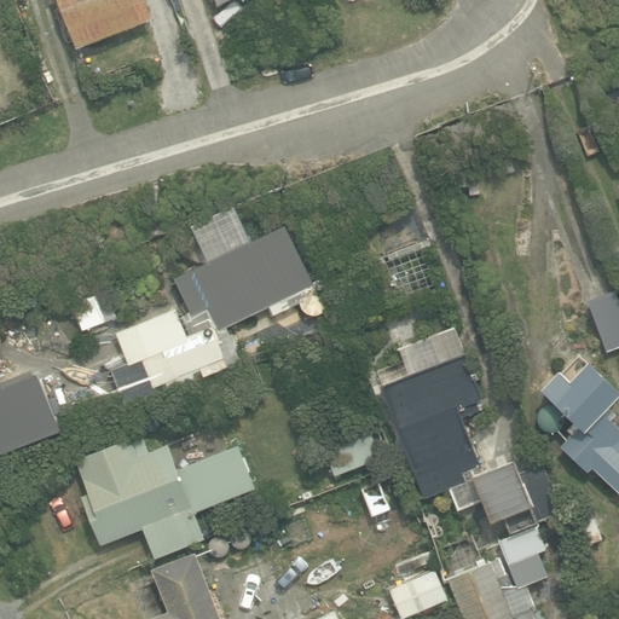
[(57,0),(76,48),(152,19),(144,0),(57,0)]
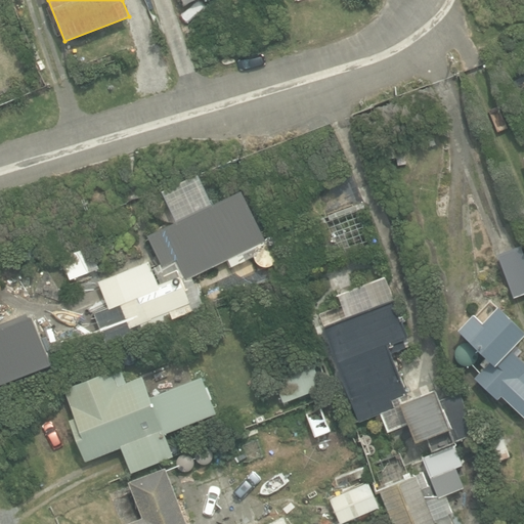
[(387,160),(404,156),(401,142),(384,146),(387,160)]
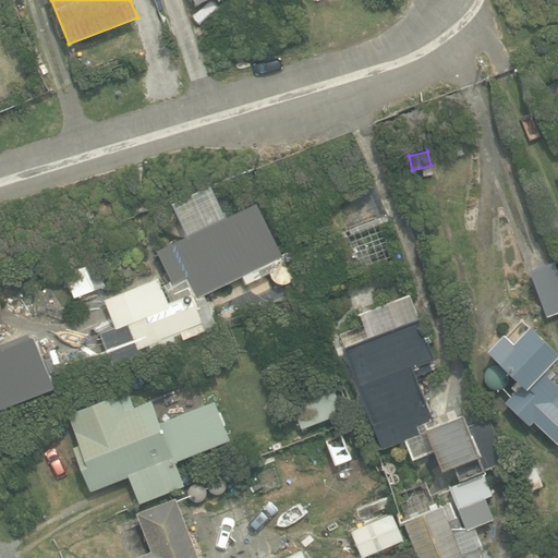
[(256,279),(252,270),(282,256),(257,203),(156,251),(172,284),(187,277),(197,298),(242,276),(245,283),(256,279)]
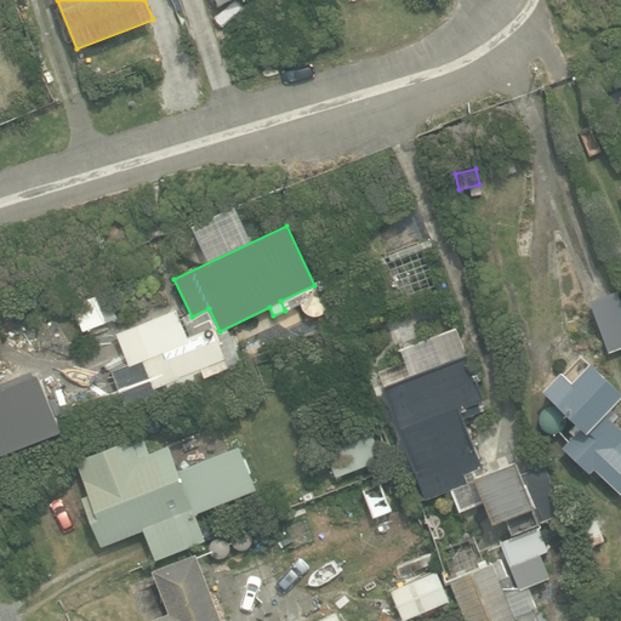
[(608,353),(620,347),(620,296),(619,290),(588,302),(608,353)]
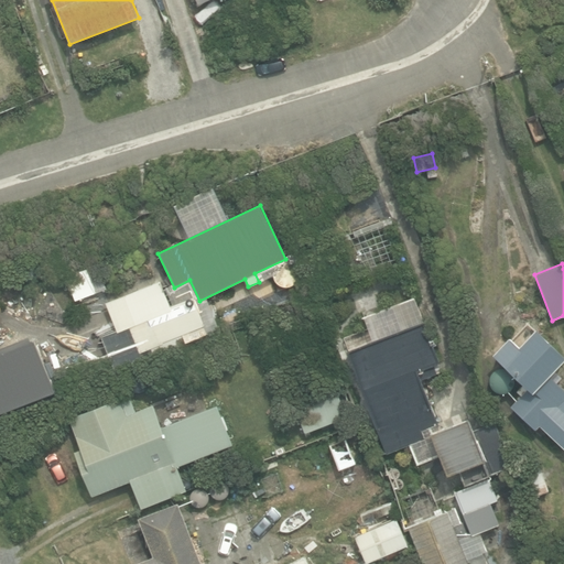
[(21,283),(32,279),(28,267),(17,271),(21,283)]
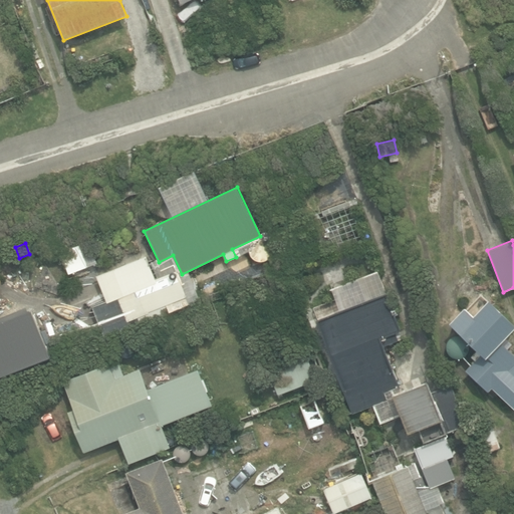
[(154,280),(146,258),(106,273),(115,296),(130,291),(143,326),(170,316),(169,313),(189,305),(177,272),(154,280)]
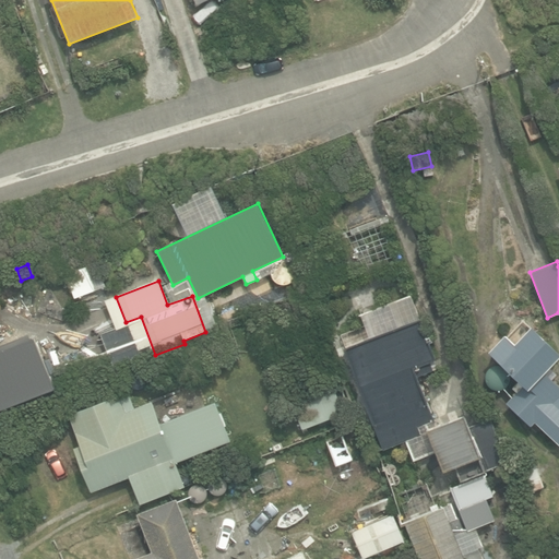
[(558,356),(558,353),(522,319),(507,336),(506,334),(487,354),(521,385),(506,403),(530,427),(534,421),(558,444),(558,387),(551,380),(557,375),(548,367),(558,356)]
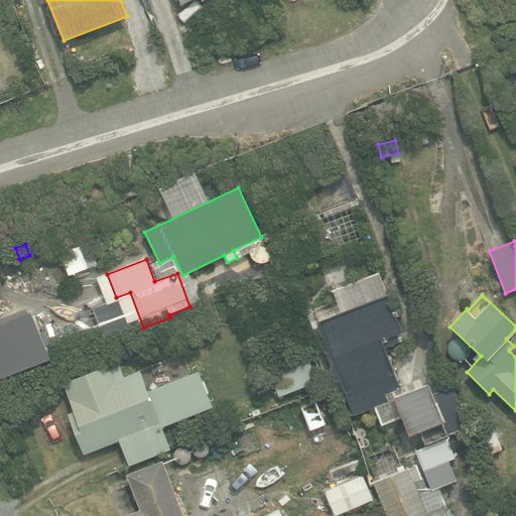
[(388,402),(385,395),(399,389),(383,349),(404,340),(387,295),(318,323),(355,415),(376,406),(383,423),(402,416),(409,435),(420,431),(424,443),(467,427),(452,387),(432,395),(428,383),(394,396),(395,399),(388,402)]
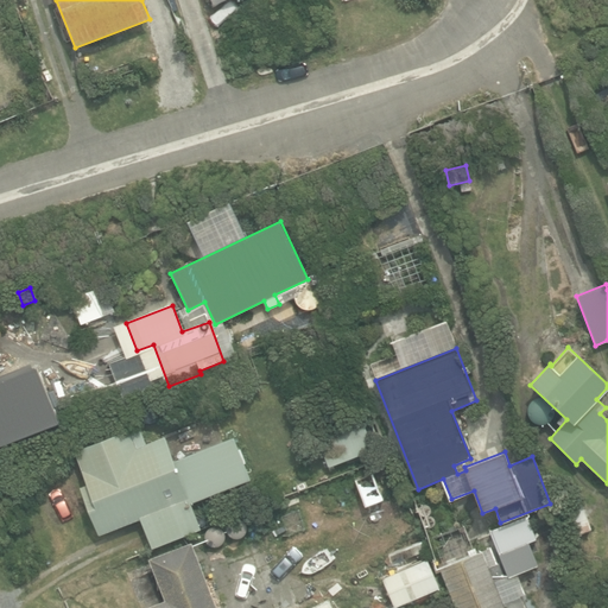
[(328,468),(373,450),(362,422),(317,438),(328,468)]
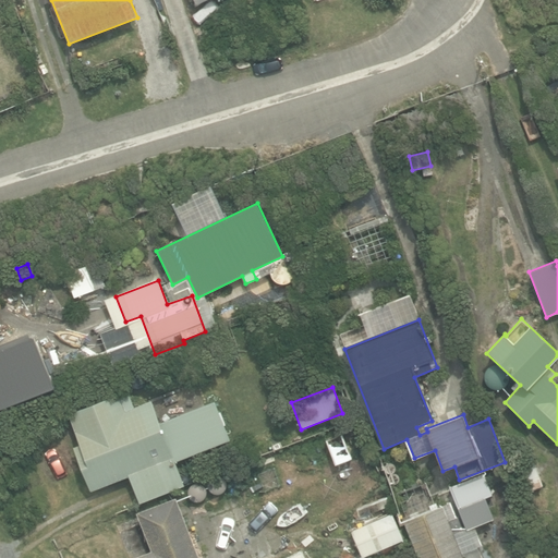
[(125,411),(119,393),(68,413),(80,445),(73,447),(91,492),(129,476),(138,502),(184,486),(173,457),(172,457),(160,425),(149,429),(141,404),(125,411)]
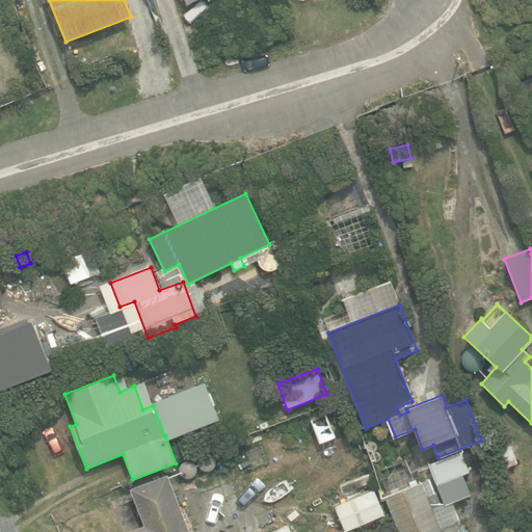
[(319,444),(335,439),(326,415),(311,420),(319,444)]
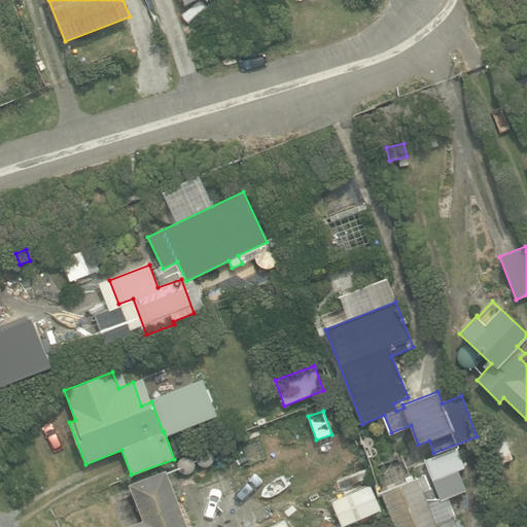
[(496,465),(515,459),(503,428),(486,434),(496,465)]
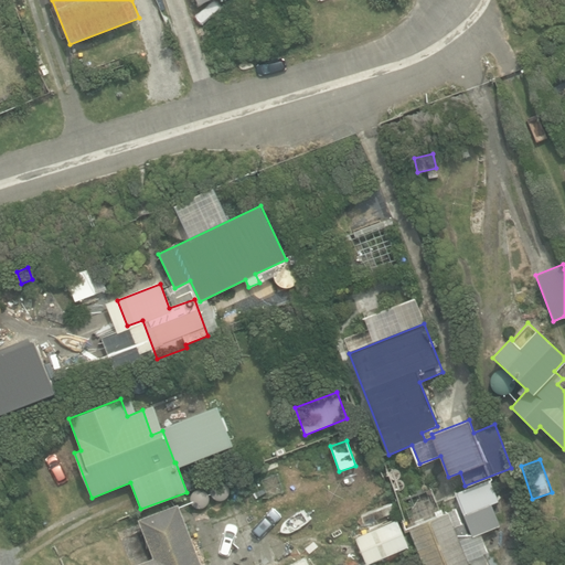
[(257,491),(294,472),(288,460),(252,479),(257,491)]
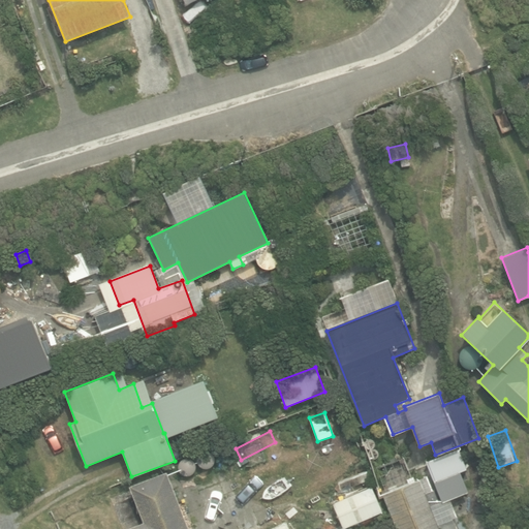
[(333,460),(344,454),(337,441),(325,447),(333,460)]
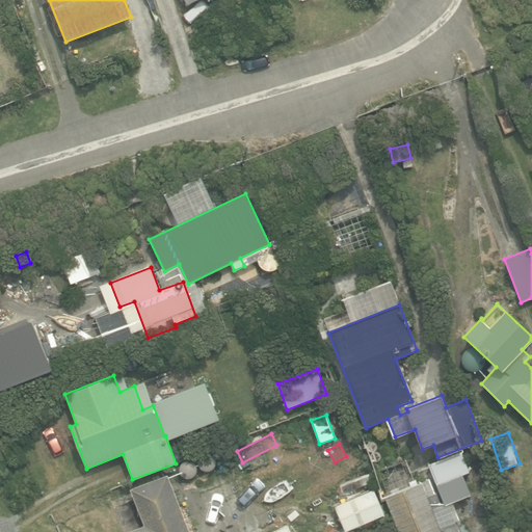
[(436,484),(469,472),(461,451),(428,464),(436,484)]
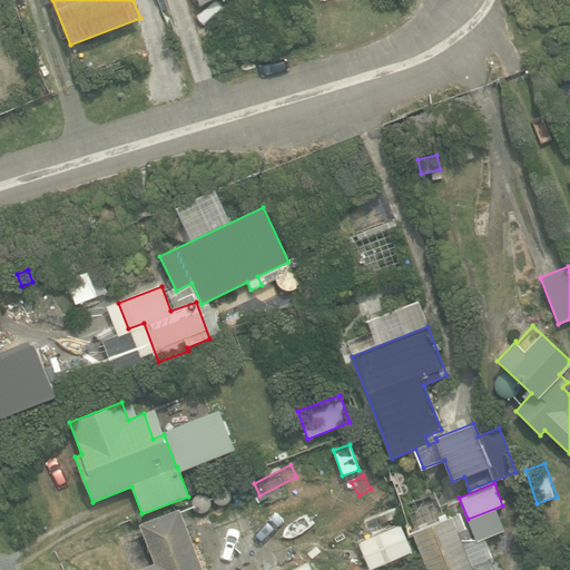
[(203,569),(180,509),(139,524),(155,563),(137,569),(203,569)]
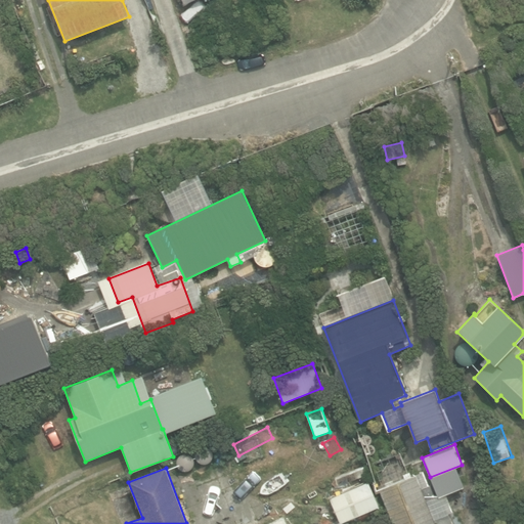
[(347,516),(368,509),(355,471),(334,478),(347,516)]
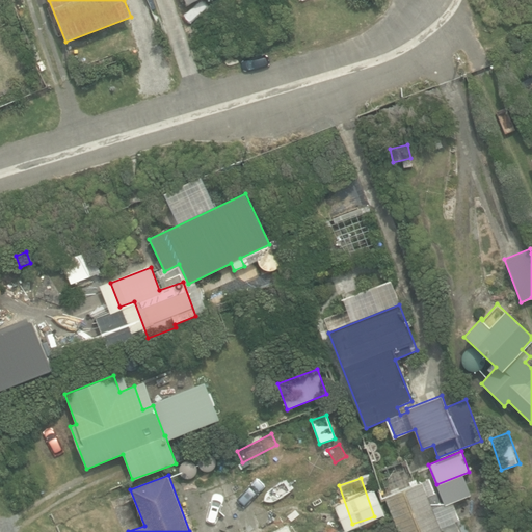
[(427,498),(422,483),(383,498),(396,531),(458,531),(455,522),(440,528),(432,509),(441,506),(436,494),(427,498)]
